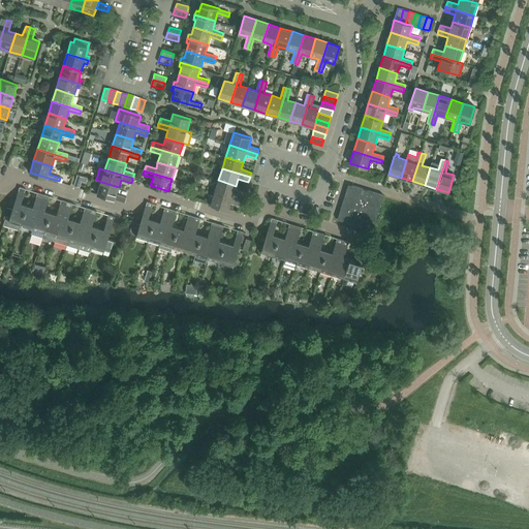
[(78,175),(74,186),(80,187),(83,176),(78,175)]
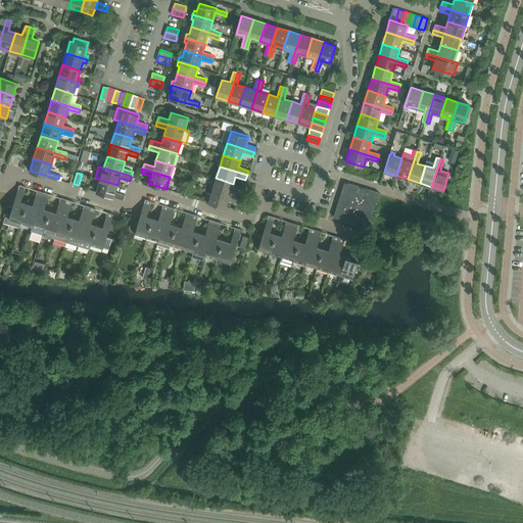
[(231,190),(233,184),(216,178),(211,190),(240,199),(241,194),(231,190)]
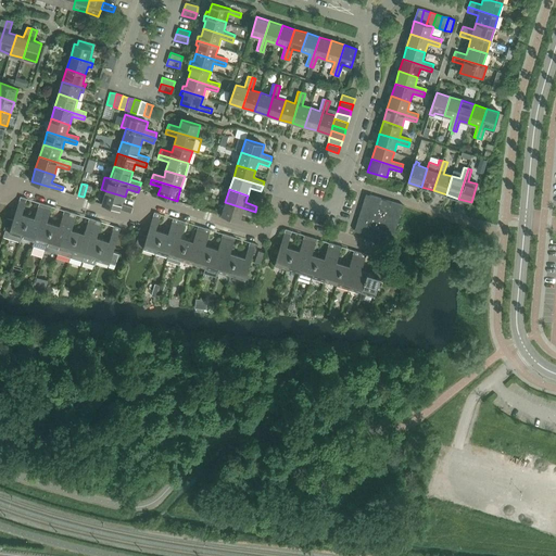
[(123,204),(125,197),(106,191),(102,203),(131,213),(134,207),(123,204)]
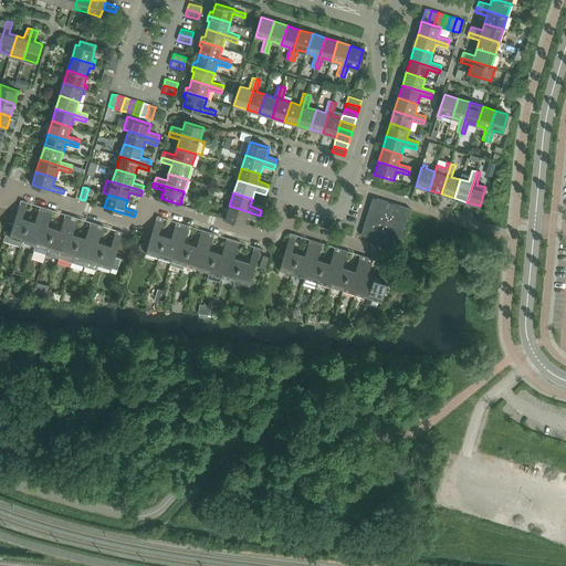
[(397,239),(402,220),(407,222),(410,209),(377,198),(373,197),(367,216),(360,234),(395,245),(397,239)]
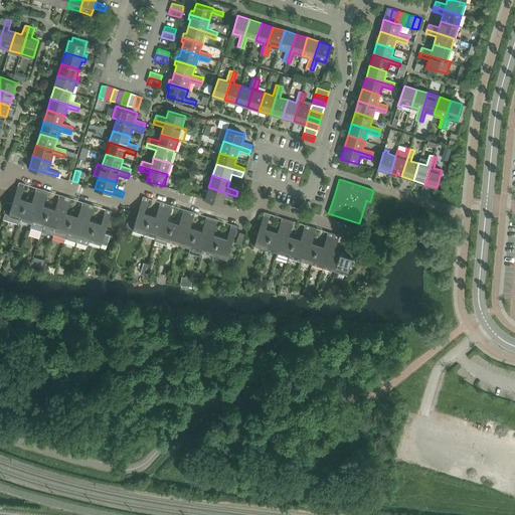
[(21,218),(27,200),(20,199),(25,184),(19,182),(9,214),(5,212),(3,219),(18,223),(19,222),(20,218),(21,218)]
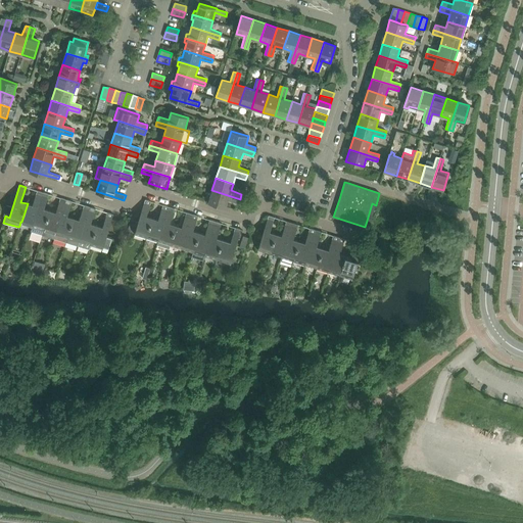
[(32,231),(44,192),(38,190),(33,205),(28,203),(21,222),(32,226),(30,231),(32,231)]
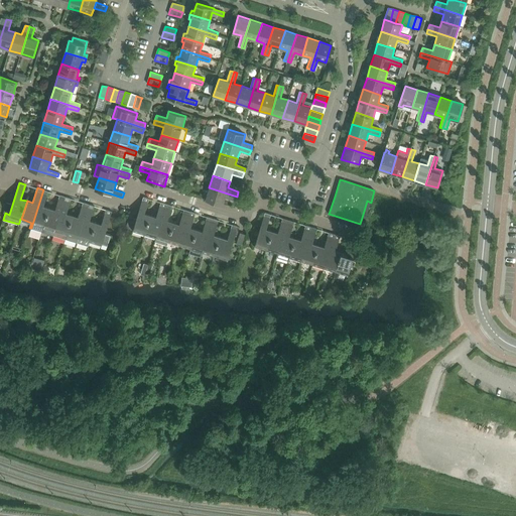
[(235,201),(237,197),(209,187),(206,200),(223,205),(225,198),(235,201)]
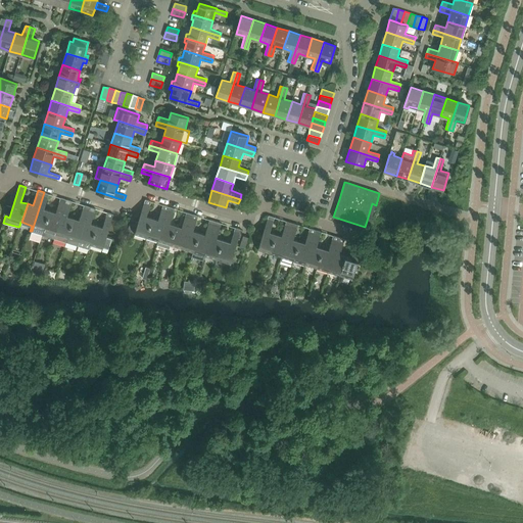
[(43,235),(51,211),(44,209),(49,194),(44,192),(32,231),(43,235)]
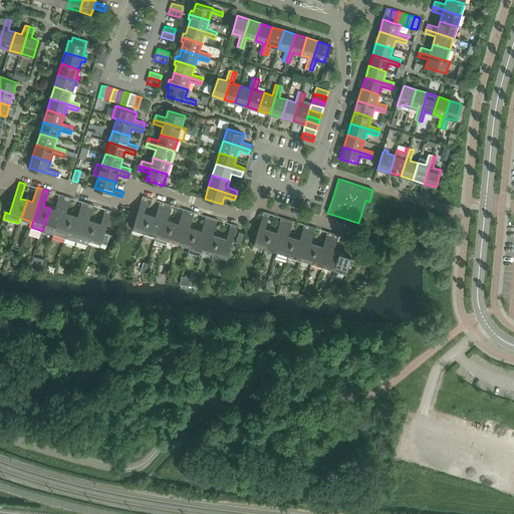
[(53,234),(65,196),(59,194),(55,209),(50,208),(42,231),(53,234)]
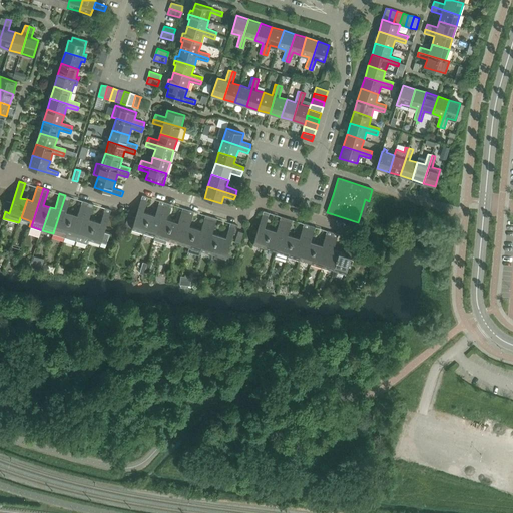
[(65,237),(72,214),(66,212),(71,197),(65,195),(53,233),(65,237)]
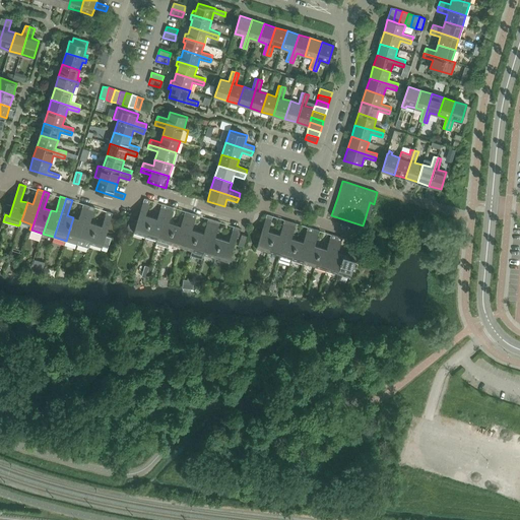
[(146,236),(152,217),(146,215),(150,200),(144,198),(134,232),(146,236)]
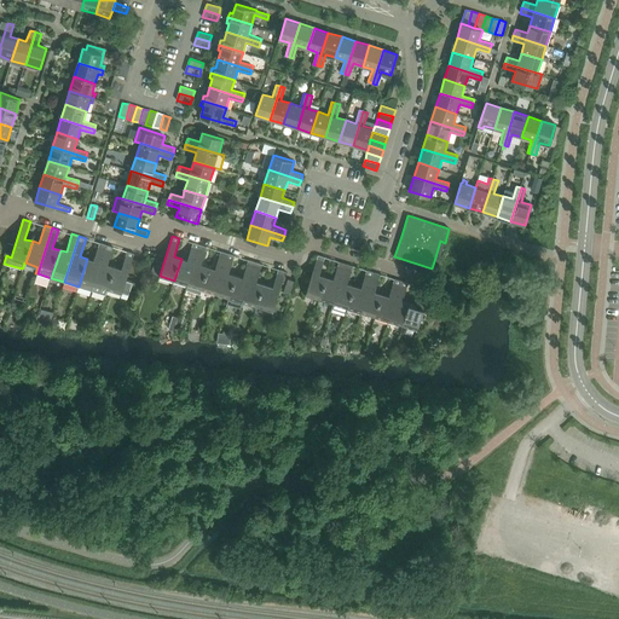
[(92,291),(106,244),(99,242),(94,260),(87,259),(79,287),(92,291)]
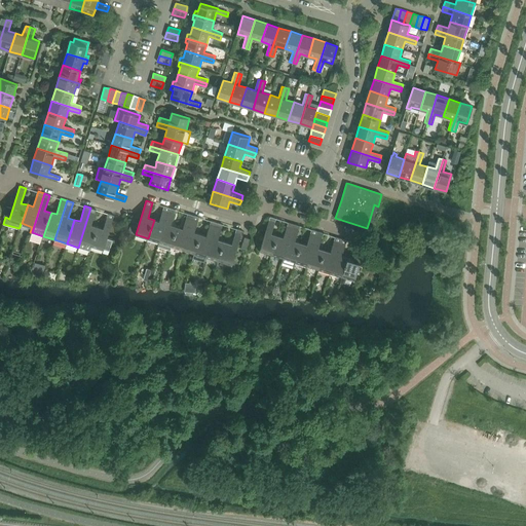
[(159,241),(171,208),(164,205),(159,221),(154,220),(148,238),(159,241)]
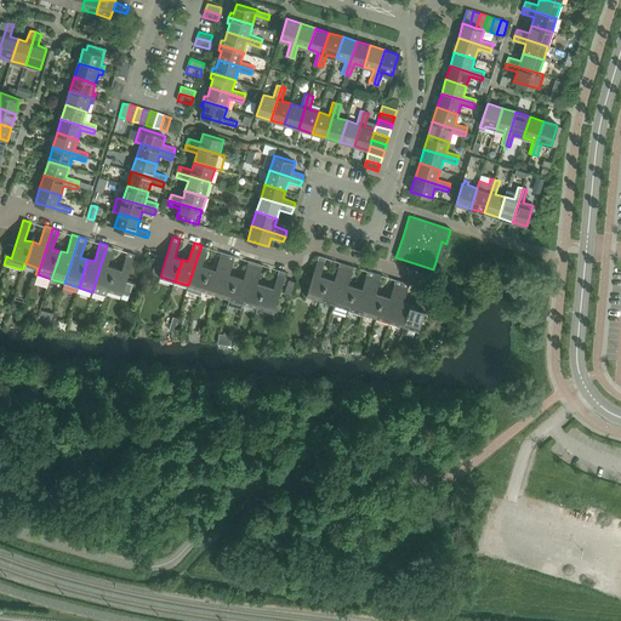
[(106,296),(115,268),(108,266),(114,248),(107,245),(92,292),(106,296)]
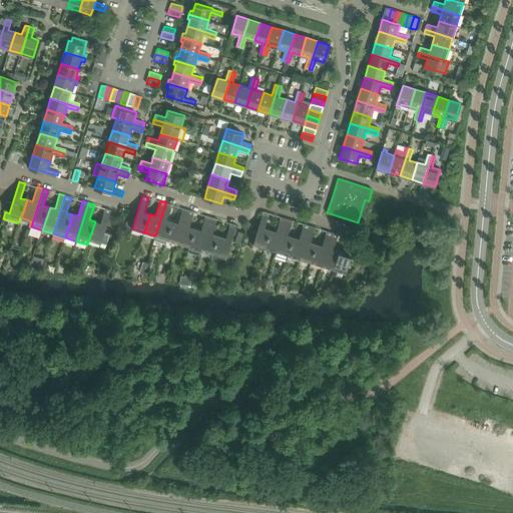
[(167,219),(171,204),(166,202),(155,235),(154,240),(166,244),(167,239),(173,221),(167,219)]
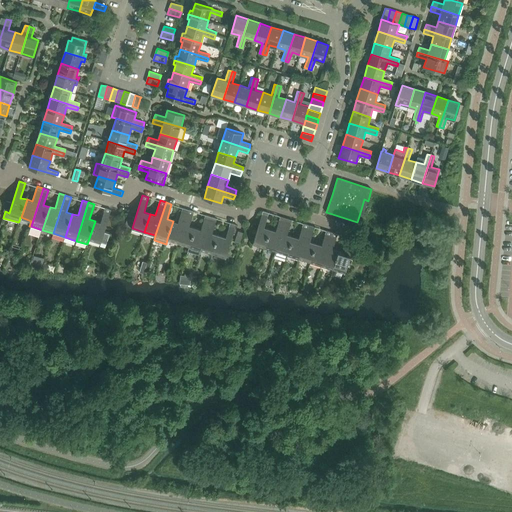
[(110,233),(104,232),(111,210),(105,208),(101,223),(95,221),(87,244),(88,244),(89,239),(101,243),(101,242),(107,244),(110,233)]
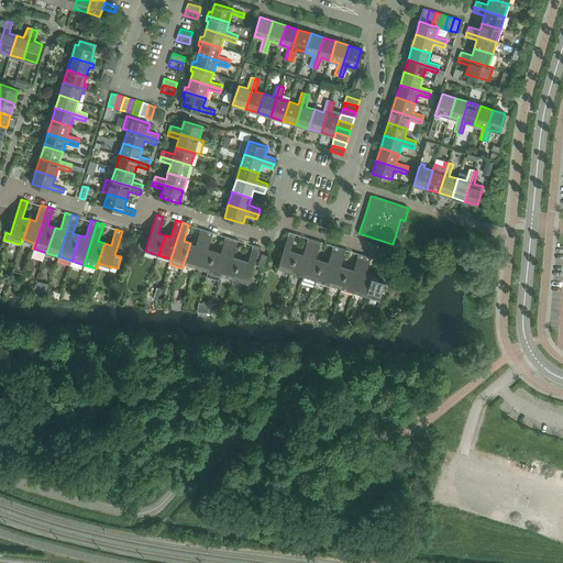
[(196,266),(207,230),(201,229),(196,245),(190,243),(184,263),(196,266)]
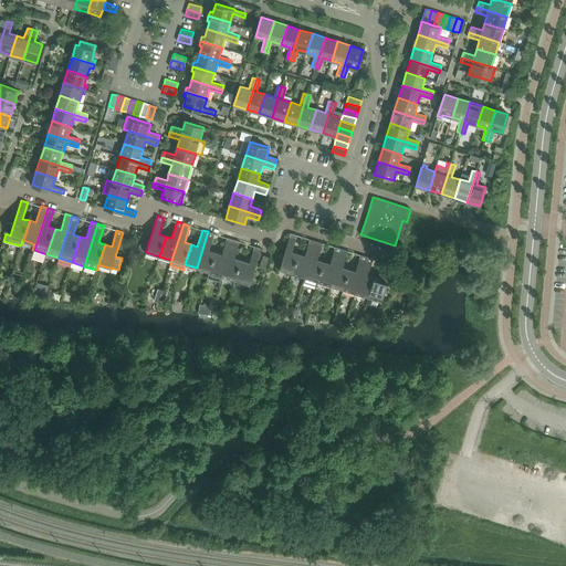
[(210,272),(216,252),(209,250),(215,233),(208,231),(197,268),(210,272)]
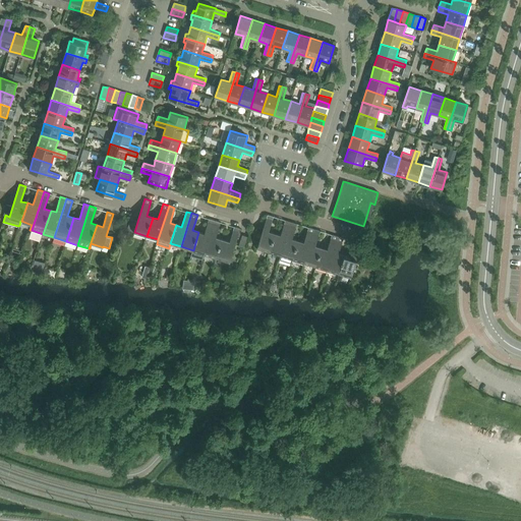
[(270,251),(275,233),(269,231),(274,217),(268,215),(257,248),(270,251)]
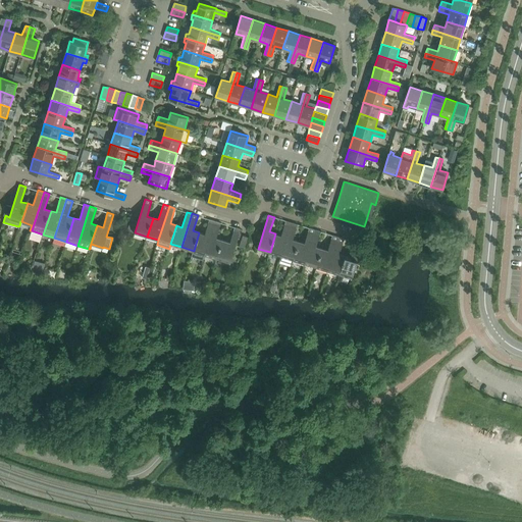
[(205,255),(215,220),(210,219),(205,235),(199,232),(194,251),(205,255)]
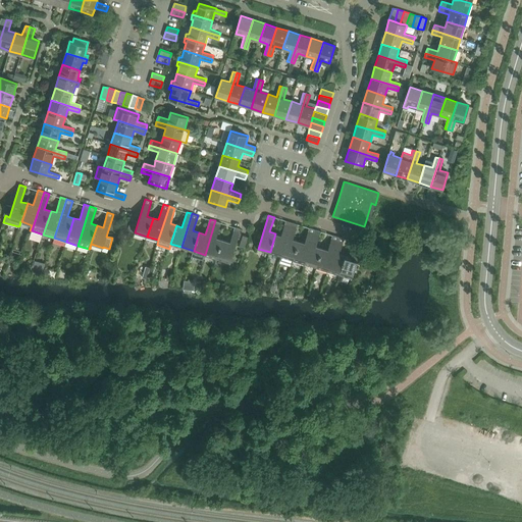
[(217,258),(223,240),(216,238),(221,222),(215,220),(205,255),(217,258)]
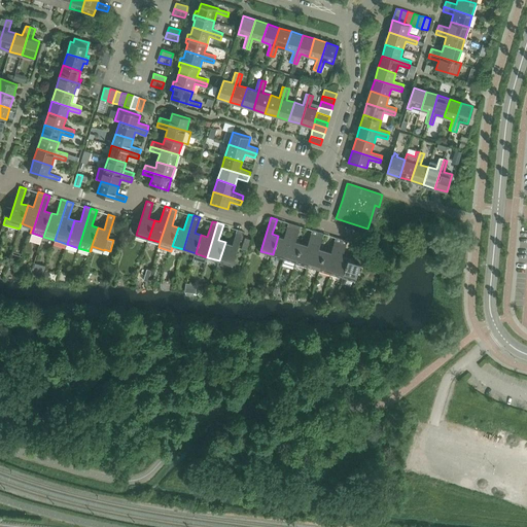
[(284,258),(294,224),(288,222),(284,238),(278,236),(273,254),(284,258)]
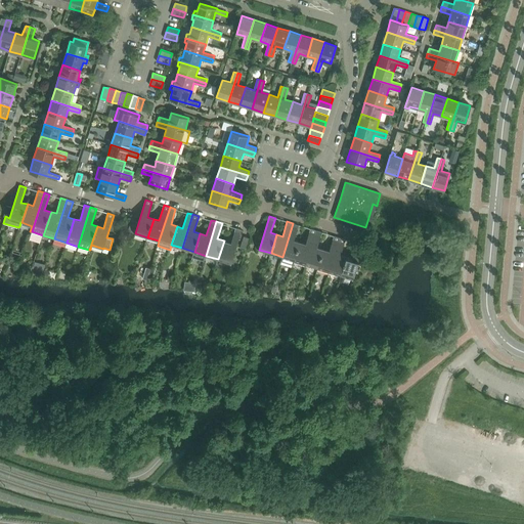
[(295,260),(300,243),(294,241),(299,225),(293,223),(282,257),(295,260)]
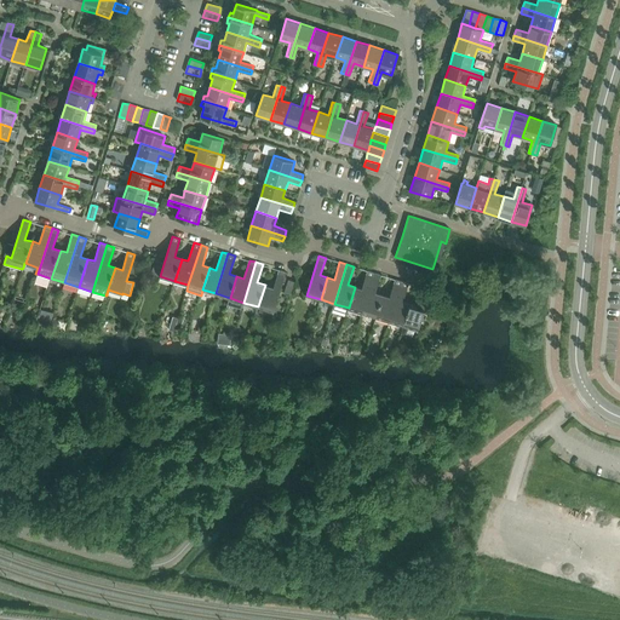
[(274,311),(280,292),(286,271),(279,269),(274,287),(265,285),(258,306),(274,311)]
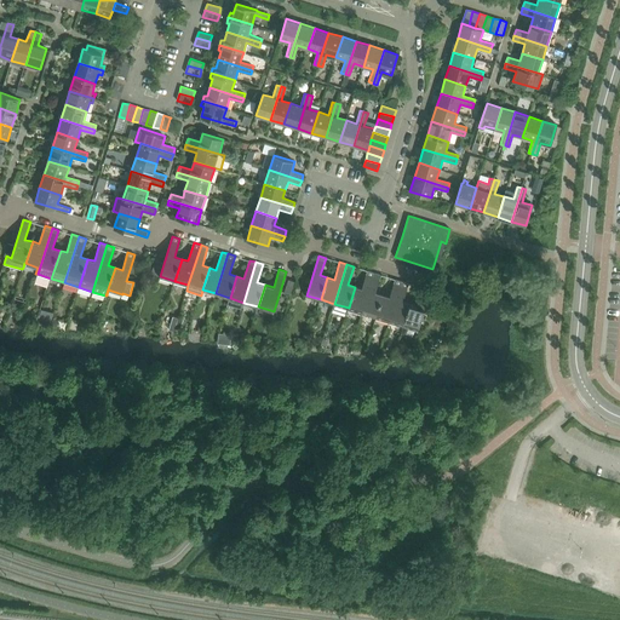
[(362,313),(374,274),(367,271),(362,288),(355,287),(349,308),(362,313)]
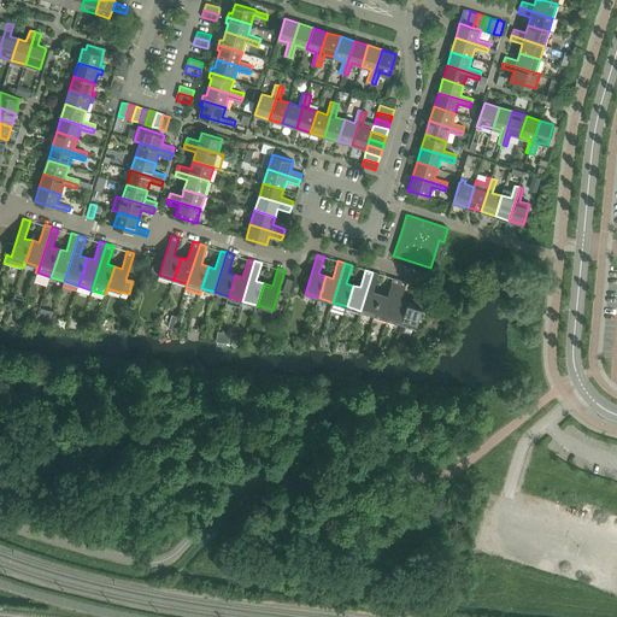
[(375,316),(381,294),(374,292),(380,274),(372,272),(360,311),(375,316)]
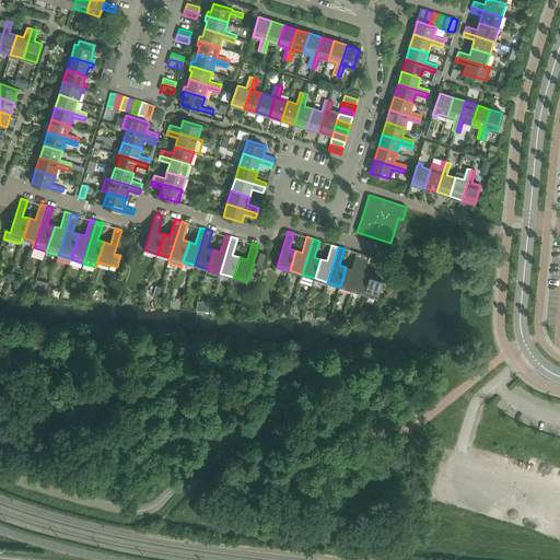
[(352,290),(363,255),(357,253),(352,268),(346,267),(340,287),(352,290)]
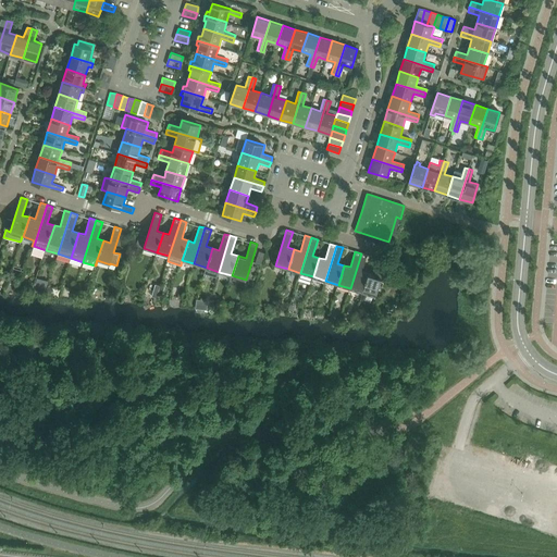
[(363,293),(369,273),(362,271),(368,255),(361,254),(350,288),(363,293)]
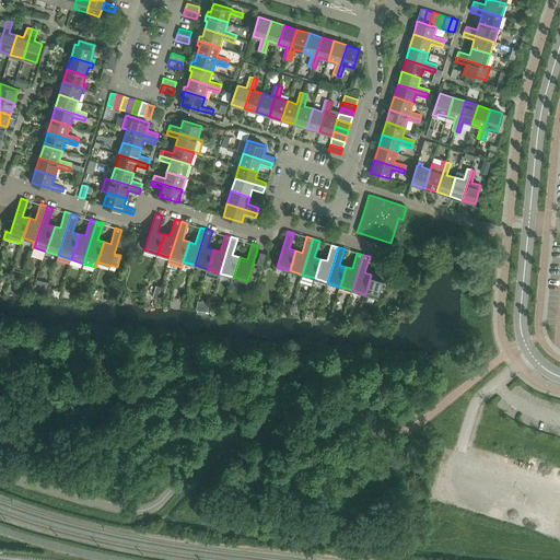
[(377,298),(388,263),(382,260),(376,276),(371,275),(365,294),(377,298)]
